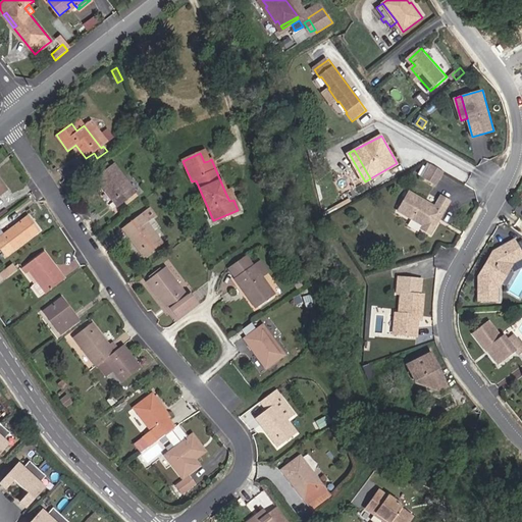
[(107,163),(93,174),(96,178),(110,166),(107,163)]
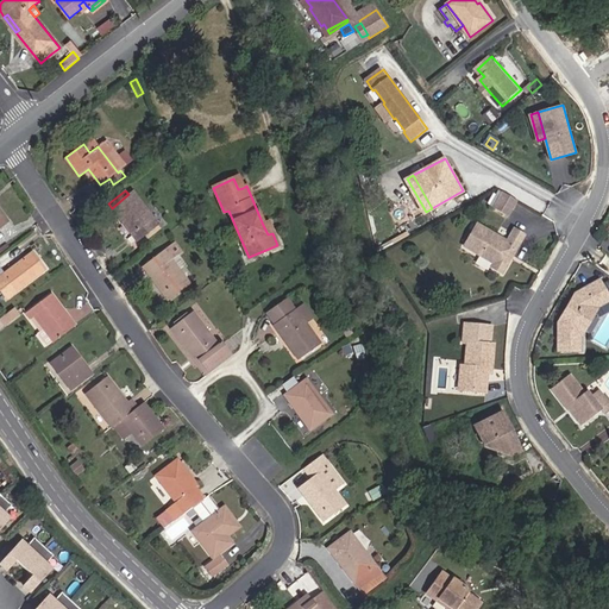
[(158,225),(132,192),(129,194),(112,208),(138,242),(158,225)]
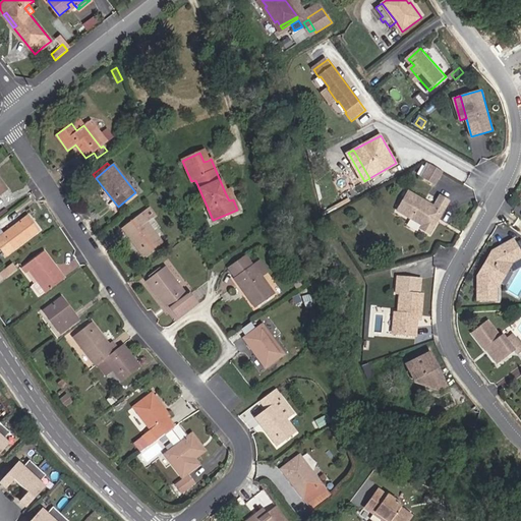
[(433,184),(442,172),(430,165),(422,177),(433,184)]
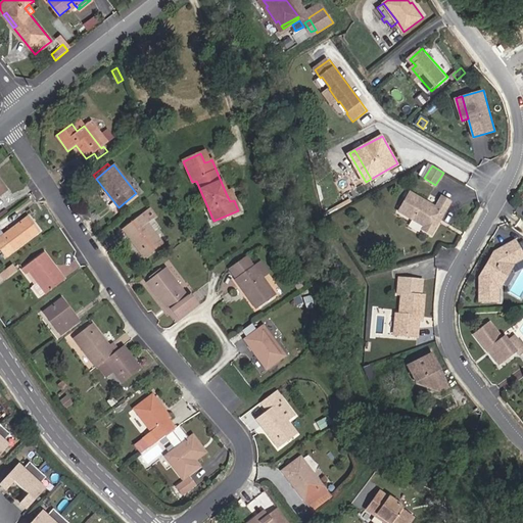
[(423,228),(432,233),(439,221),(437,220),(438,218),(441,218),(452,200),(442,195),(436,206),(411,191),(400,209),(425,225),(423,228)]
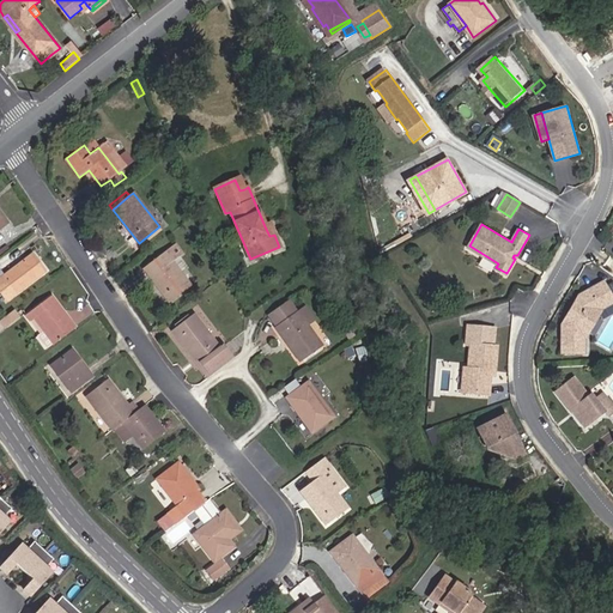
[(208,255),(214,252),(210,241),(204,243),(208,255)]
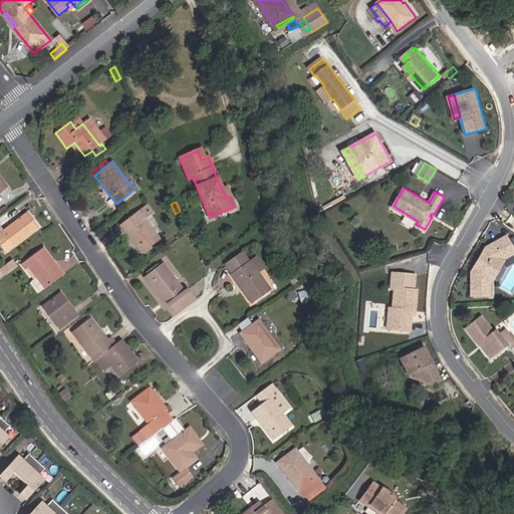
[(9,207),(7,204),(0,210),(2,212),(9,207)]
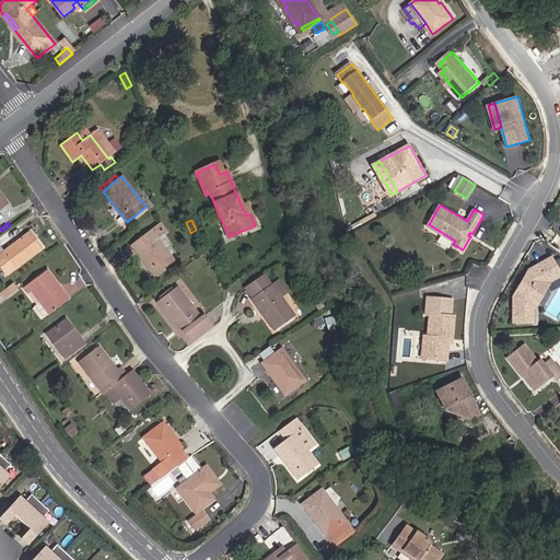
[(159,223),(131,245),(155,276),(174,261),(158,240),(165,233),(159,223)]
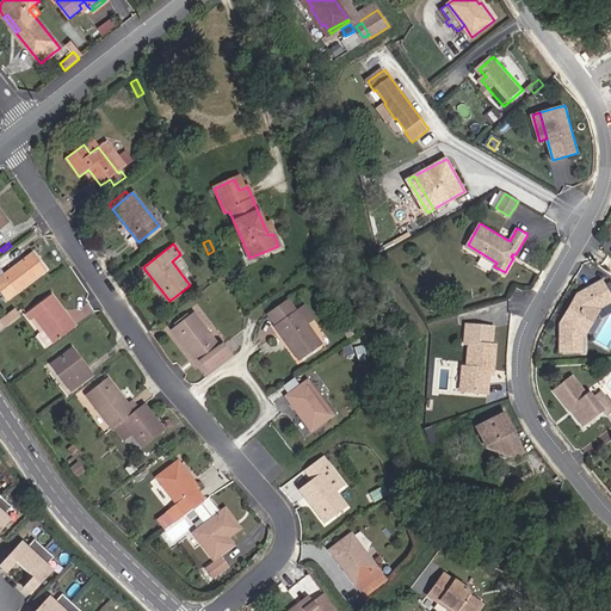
[(45,270),(34,253),(6,273),(0,264),(0,291),(6,300),(45,270)]
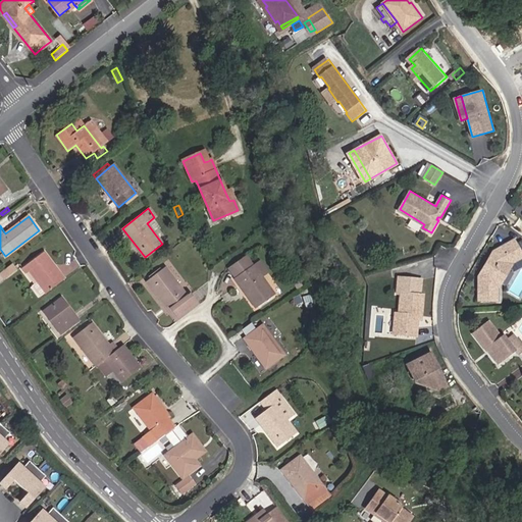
[(499,252),(497,254),(493,252),(480,276),(480,300),(498,300),(498,284),(511,262),(521,256),(521,251),(516,240),(498,250),(499,252)]
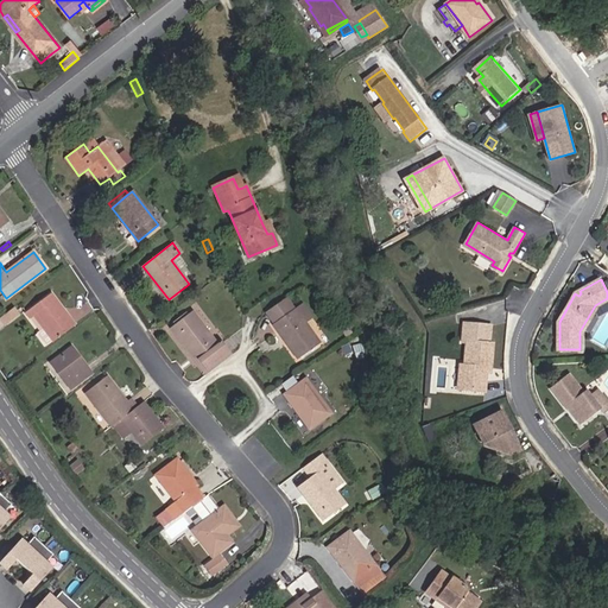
[(55,341),(74,325),(50,293),(25,312),(30,317),(35,315),(55,341)]
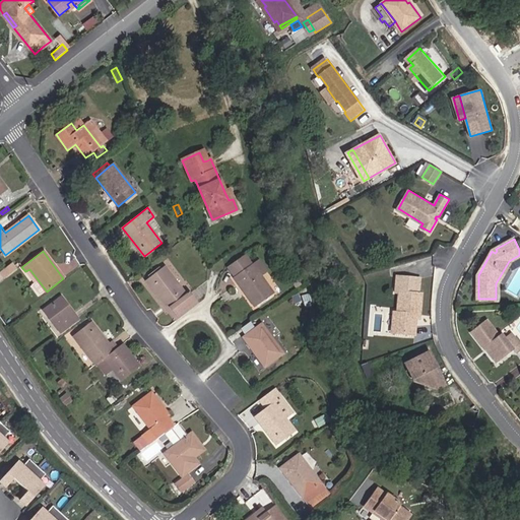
[(252,265),(245,255),(242,257),(249,266),(252,265)]
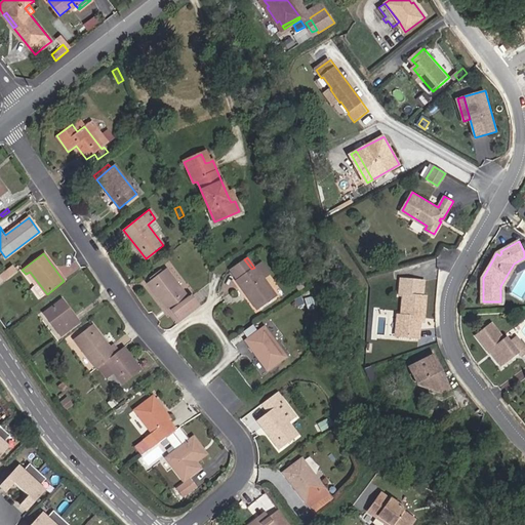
[(254,268),(251,269),(244,259),(232,269),(238,279),(236,281),(257,311),(276,297),(263,278),(254,268)]
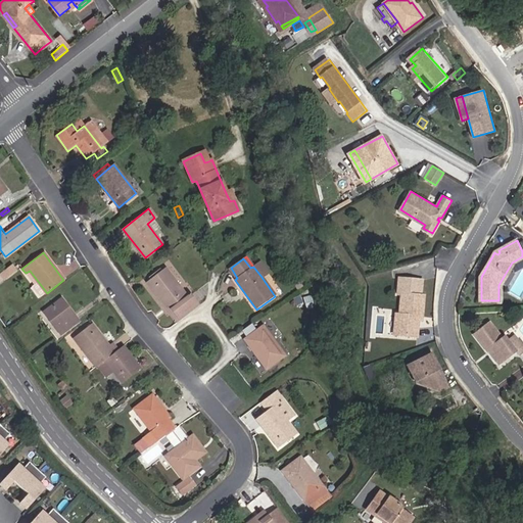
[(268,273),(259,262),(253,267),(262,277),(268,273)]
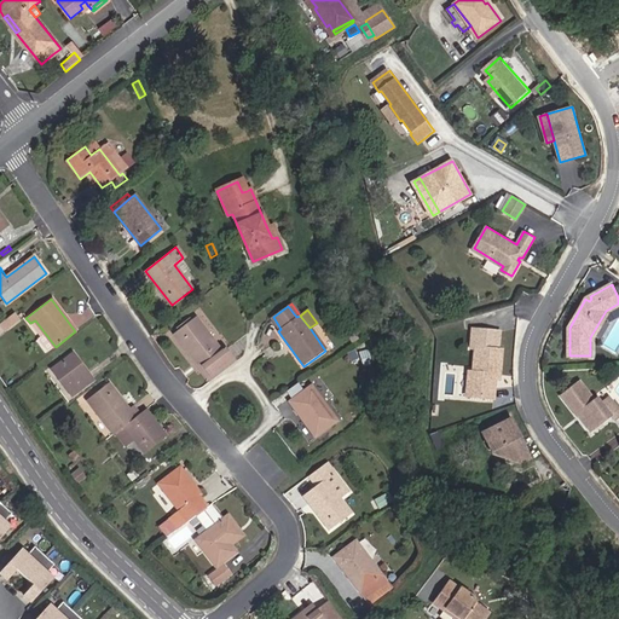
[(0,327),(4,331),(19,319),(15,313),(0,323),(0,327)]
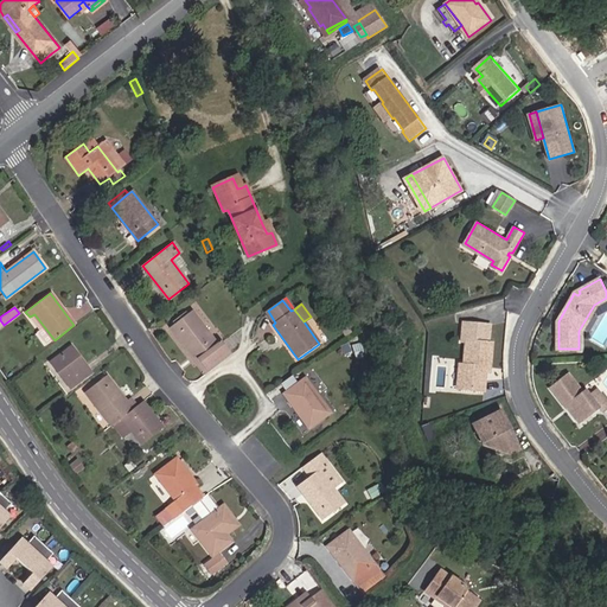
[(195,360),(197,358),(208,372),(230,356),(219,342),(217,344),(191,311),(170,328),(195,360)]
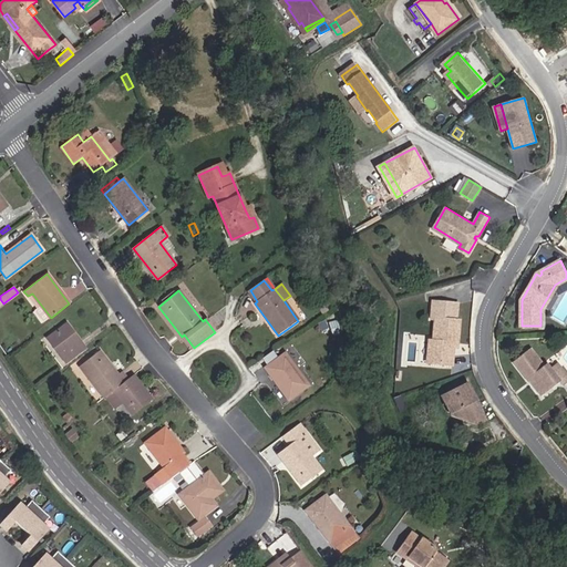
[(292,297),(287,301),(300,316),(305,312),(292,297)]
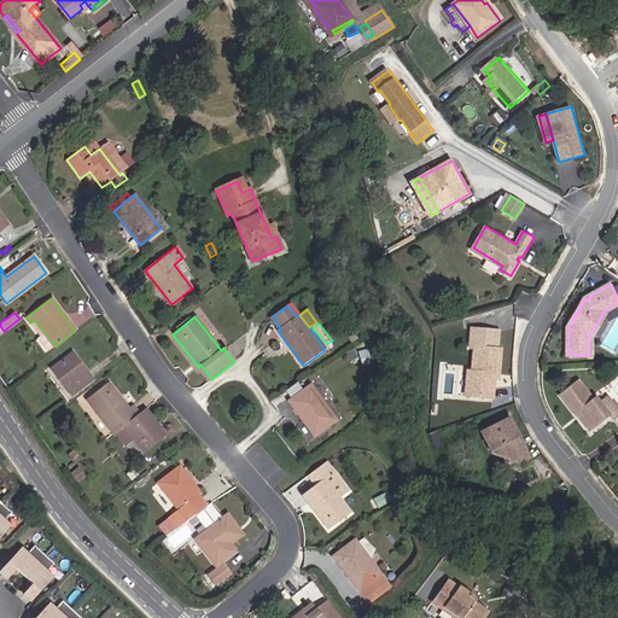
[(351,343),(357,339),(351,330),(345,333),(351,343)]
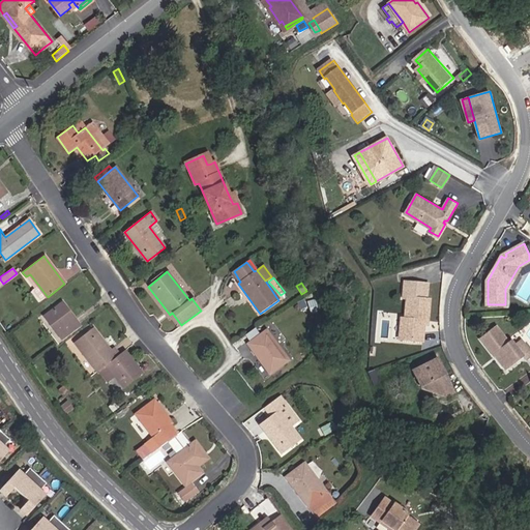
[(424,322),(425,320),(430,320),(431,299),(430,299),(431,286),(404,284),(403,296),(408,297),(406,318),(403,317),(401,339),(423,341),(424,322)]
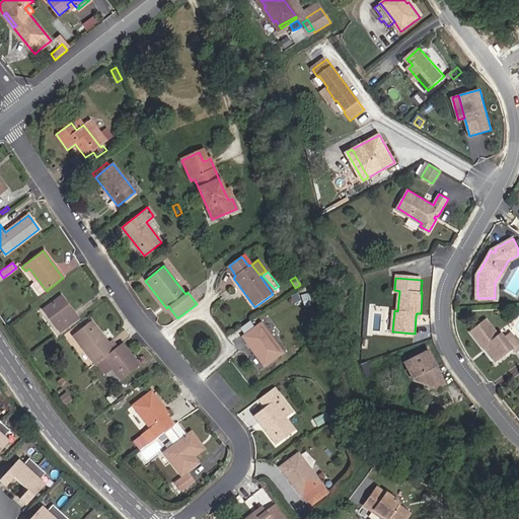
[(61,331),(78,318),(61,296),(44,309),(61,331)]
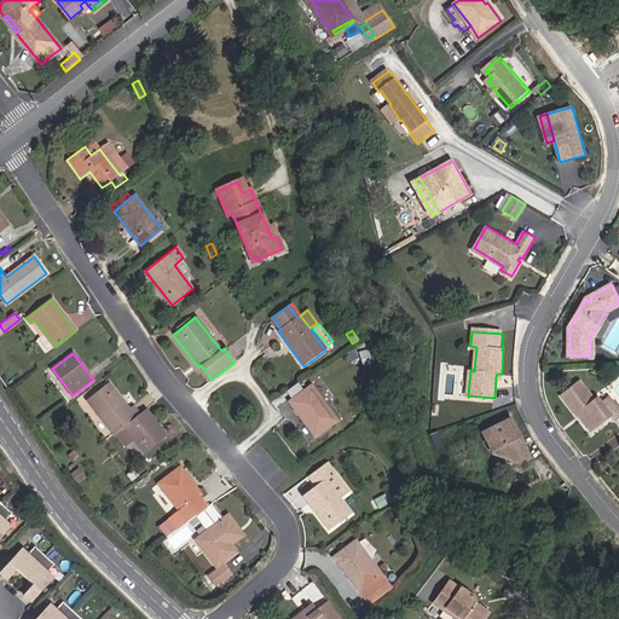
[(198,368),(209,382),(212,380),(201,365),(198,368)]
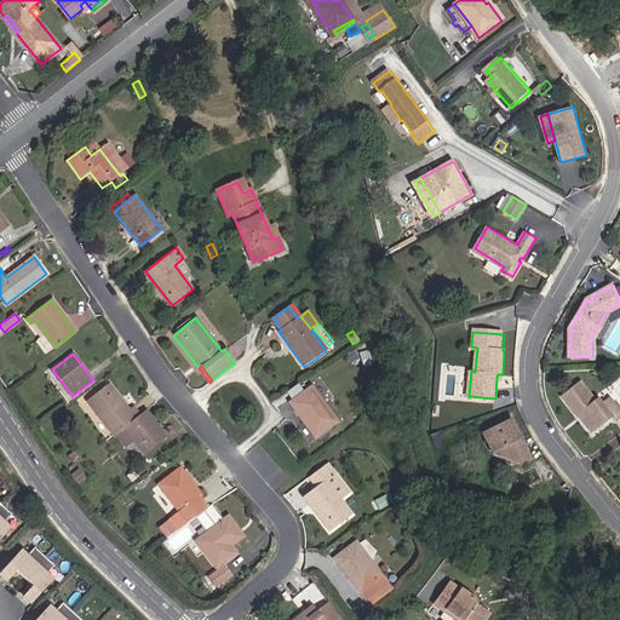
[(583,382),(564,397),(579,415),(583,413),(596,430),(614,414),(618,419),(619,417),(619,407),(612,396),(604,402),(601,397),(597,401),(583,382)]
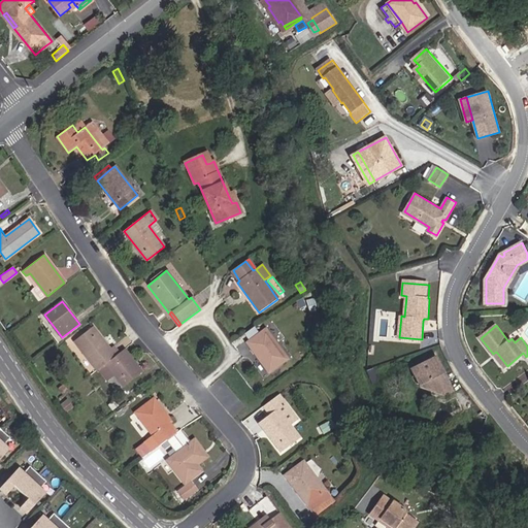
[(120,353),(116,356),(110,350),(93,327),(74,341),(97,370),(99,369),(106,364),(114,374),(123,386),(141,372),(124,350),(120,353)]
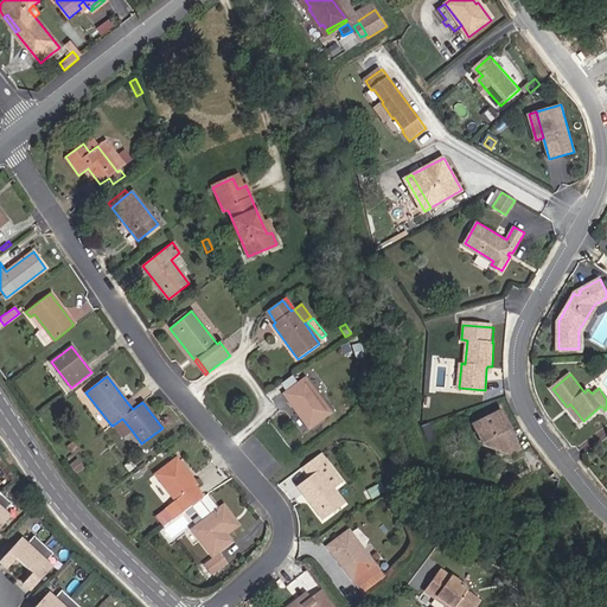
[(310,428),(330,413),(306,378),(283,395),(310,428)]
